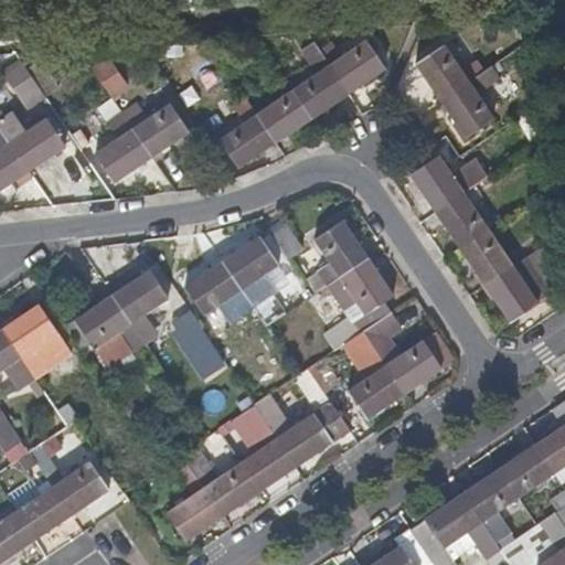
[(383,70),(365,42),(339,59),(329,43),(318,50),(345,93),(383,70)]
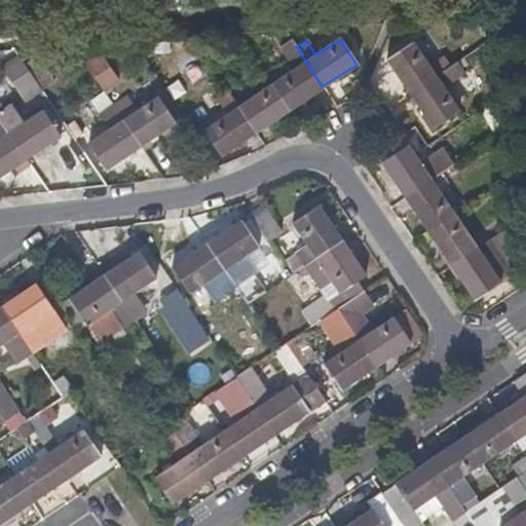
[(288,109),(322,86),(296,46),(292,40),(279,48),(294,69),(270,83),(282,101),(288,109)]
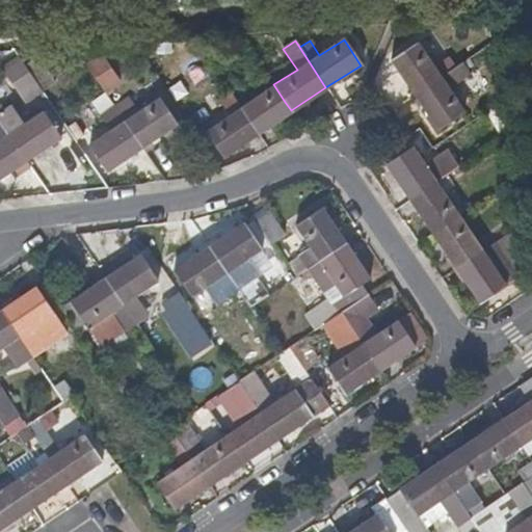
[(414,95),(455,68),(448,56),(432,67),(417,43),(391,59),(414,95)]
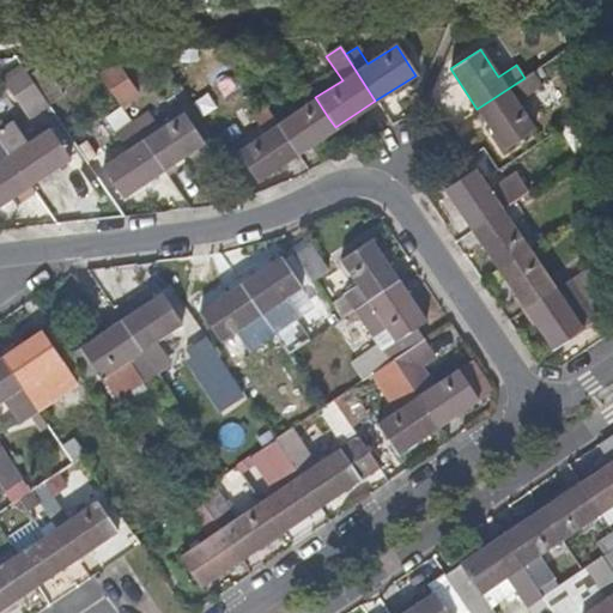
[(137,95),(115,64),(99,73),(101,77),(121,105),(137,95)]
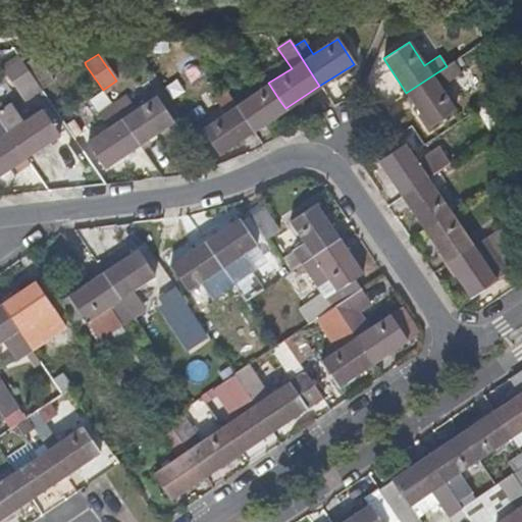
[(40,89),(19,57),(4,68),(24,97),(40,89)]
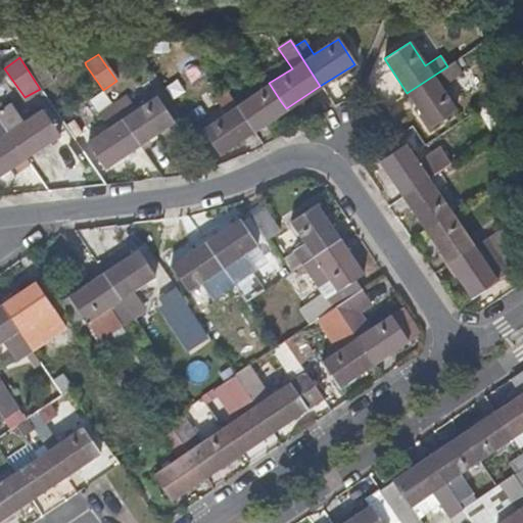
[(454,110),(438,86),(460,73),(454,62),(447,66),(407,93),(428,127),(454,110)]
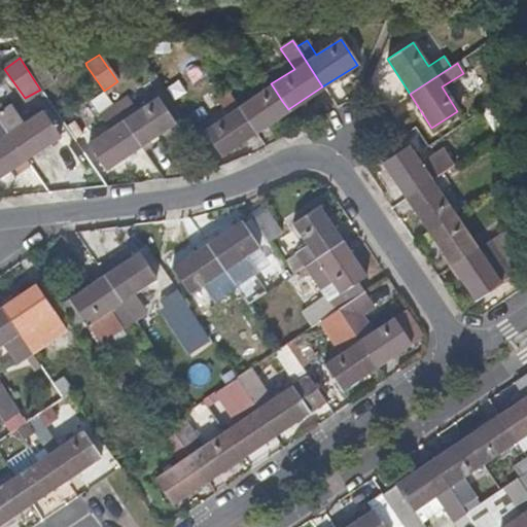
[(253,132),(288,109),(282,101),(271,83),(236,105),(253,132)]
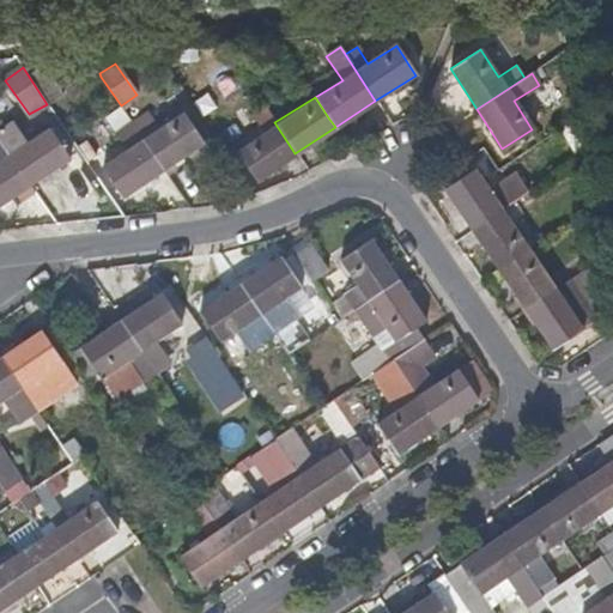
[(274,122),(265,108),(254,115),(263,129),(235,149),(254,178),(295,153),(274,122)]
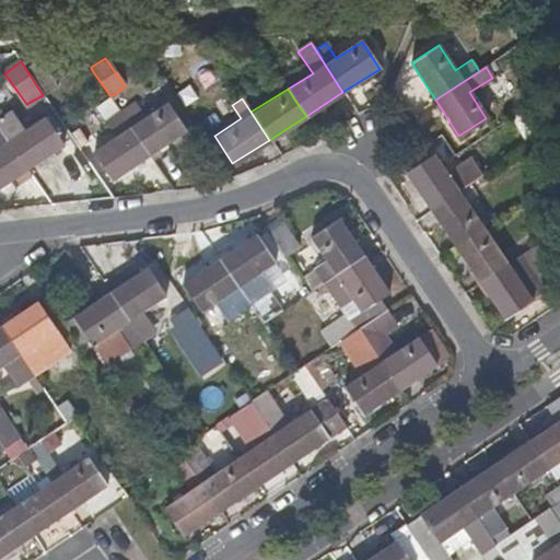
[(149,154),(185,131),(167,105),(144,118),(135,104),(121,113),(140,142),(149,154)]
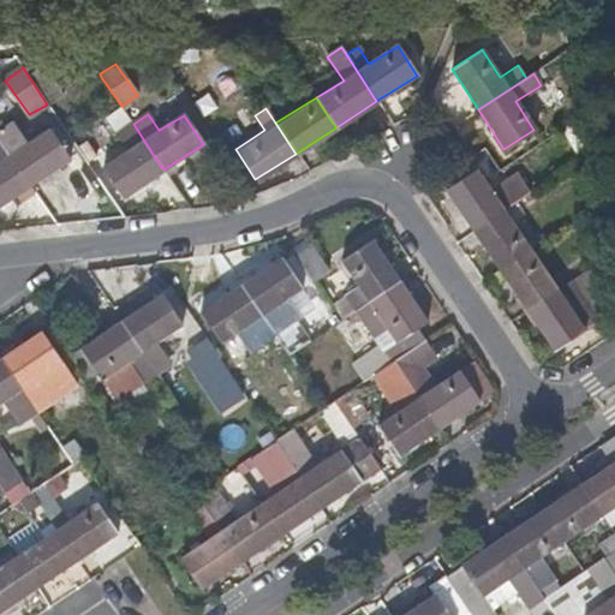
[(163,169),(154,156),(133,124),(118,132),(129,149),(103,167),(123,196),(163,169)]
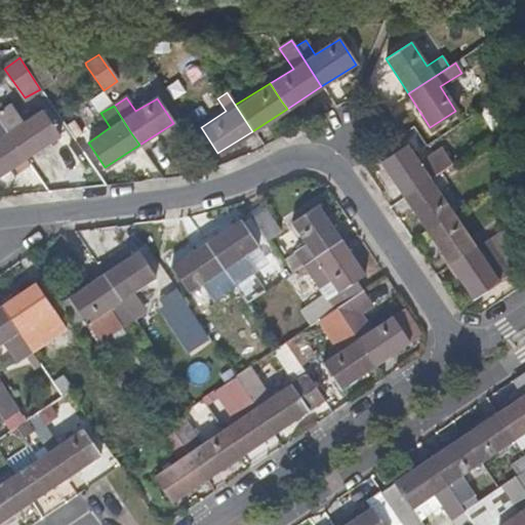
[(59,137),(42,112),(22,124),(9,107),(0,112),(0,122),(22,155),(25,159),(59,137)]
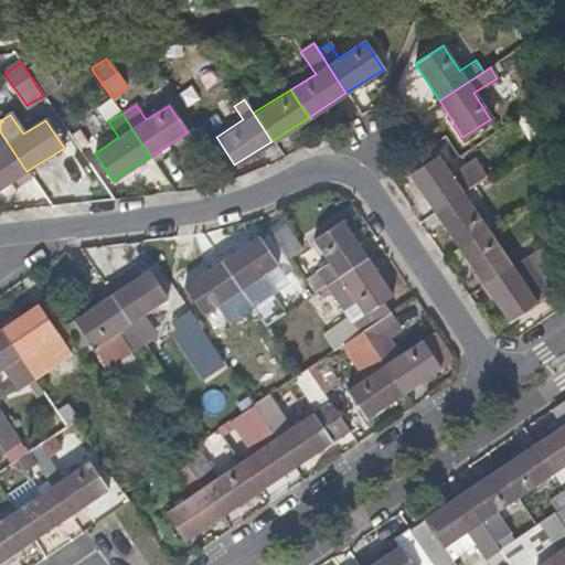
[(0,189),(27,171),(23,167),(0,131),(0,189)]
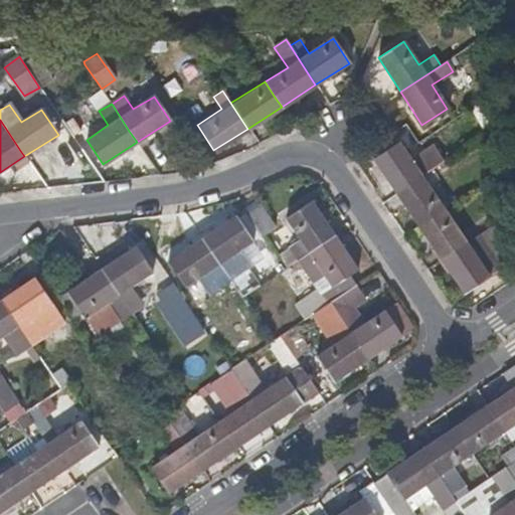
[(420,178),(398,146),(374,162),(396,194),(420,178)]
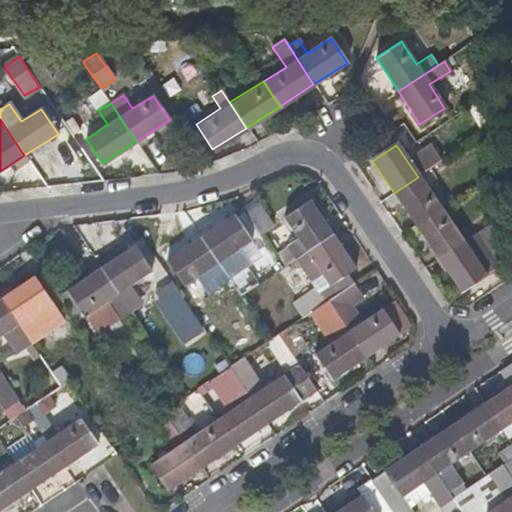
[(427,172),(423,165),(414,171),(418,177),(427,172)]
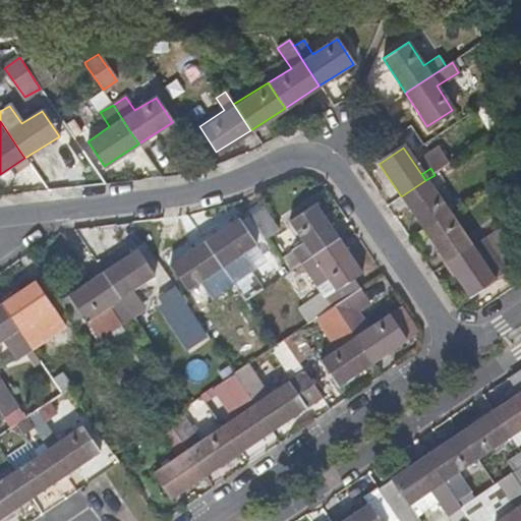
[(448,214),(425,180),(401,196),(422,230),(448,214)]
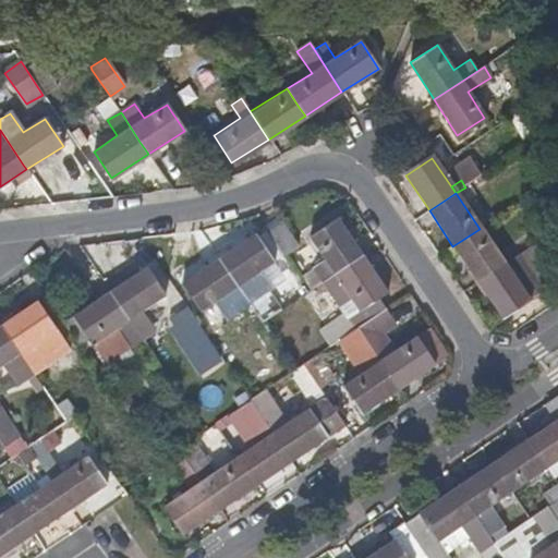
[(299,247),(282,223),(266,234),(282,259),(299,247)]
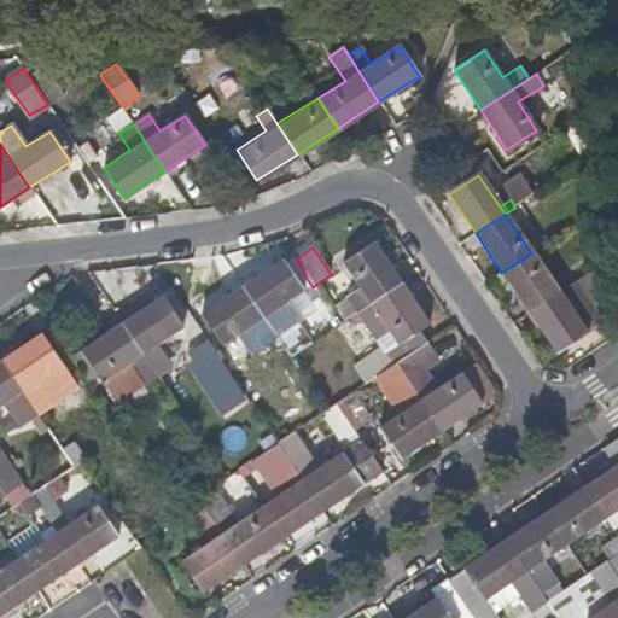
[(398,286),(373,248),(343,266),(361,292),(369,305),(398,286)]
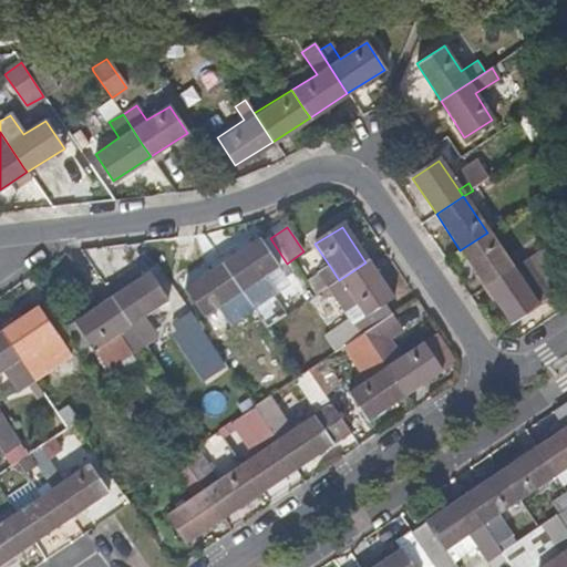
[(512,269),(487,233),(460,250),(484,288),(512,269)]
